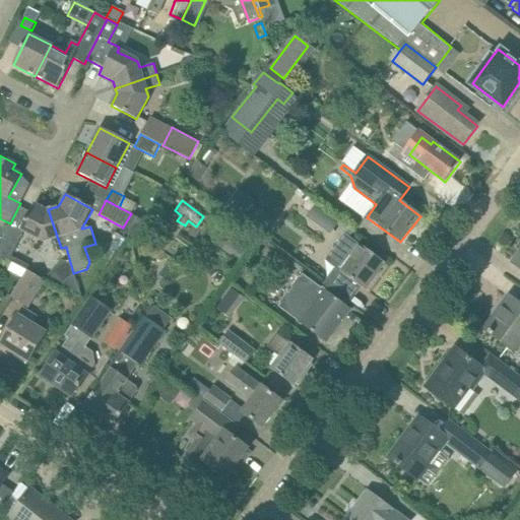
[(317,203),(307,217),(330,234),(338,219),(317,203)]
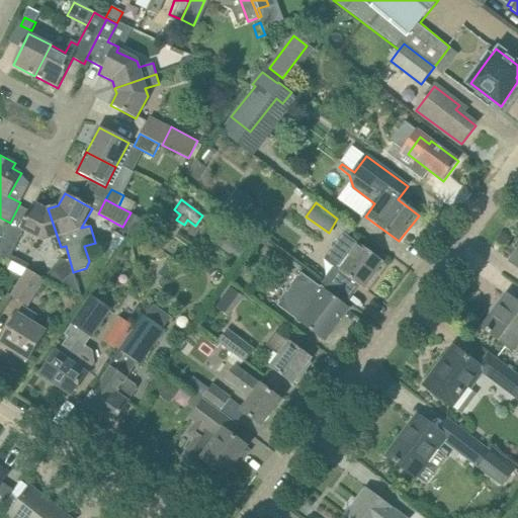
[(54,249),(61,247),(48,208),(46,209),(33,203),(20,230),(37,239),(42,241),(52,239),(54,249)]
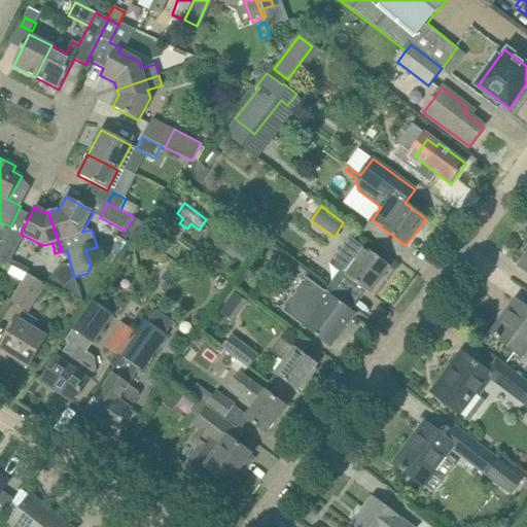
[(137,242),(146,222),(133,216),(125,231),(123,235),(137,242)]
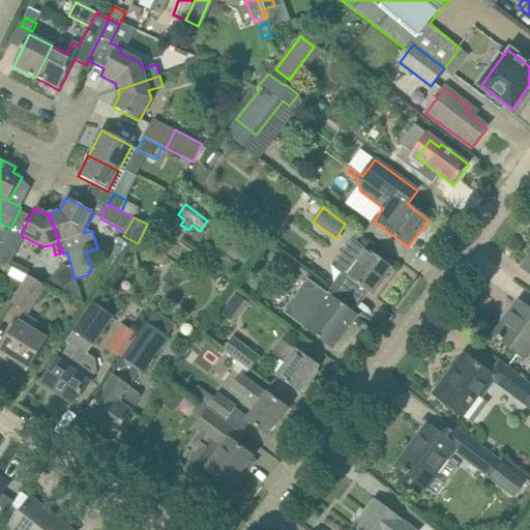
[(222,227),(213,237),(224,244),(232,234),(222,227)]
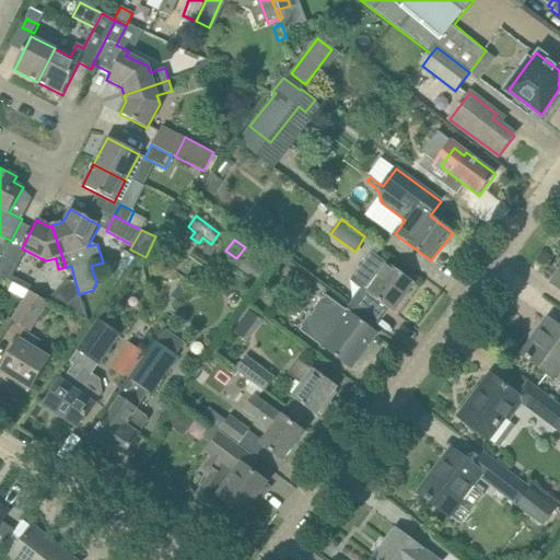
[(12,277),(23,254),(8,246),(0,260),(0,273),(10,279),(10,280),(14,282),(28,290),(30,290),(32,287),(12,277)]
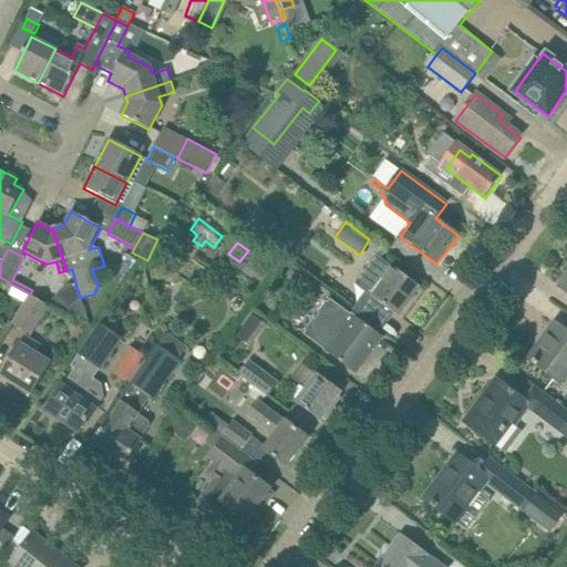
[(251,251),(248,258),(250,265),(257,268),(264,266),(267,259),(265,253),(259,249),(251,251)]
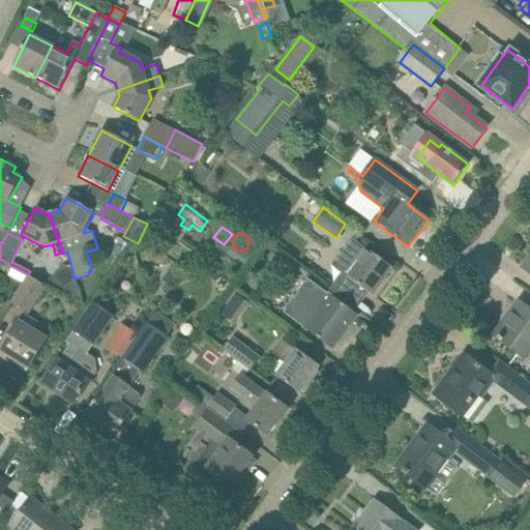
[(347,277),(356,284),(373,296),(392,268),(367,249),(352,238),(332,266),(347,277)]
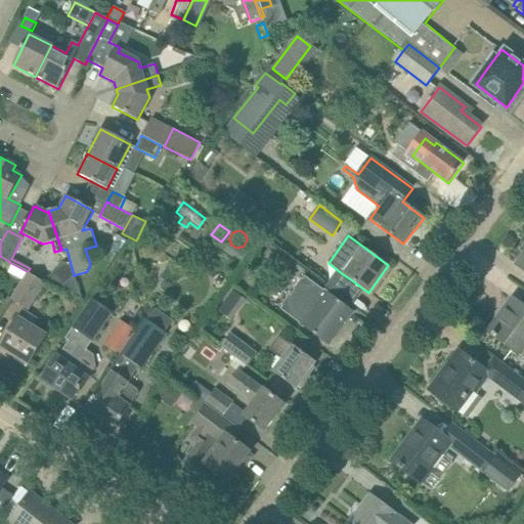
[(13,264),(8,272),(22,279),(27,271),(13,264)]
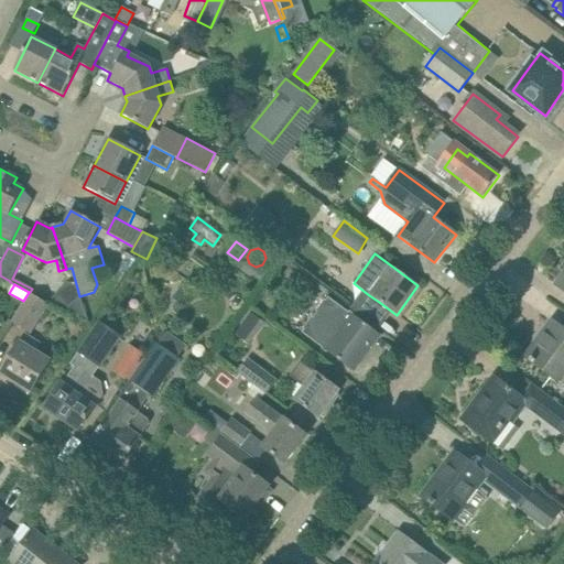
[(182,285),(172,300),(181,306),(191,292),(182,285)]
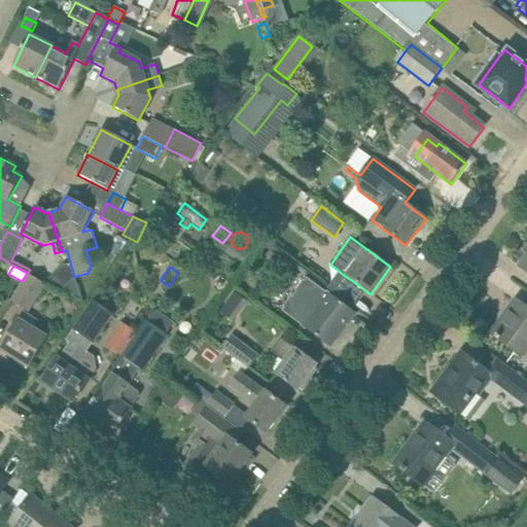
[(45,284),(27,273),(22,281),(9,302),(28,313),(45,284)]
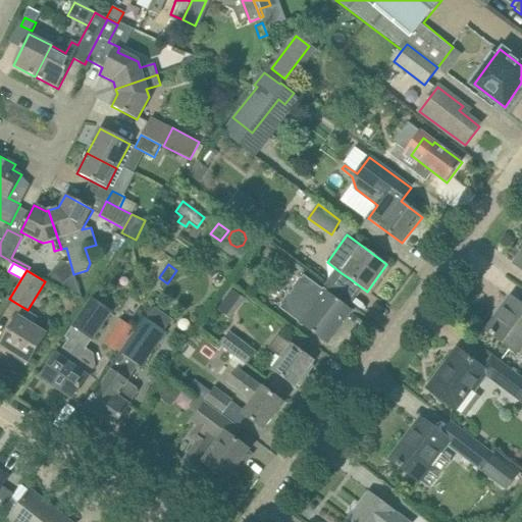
[(73,274),(60,288),(81,298),(73,274)]
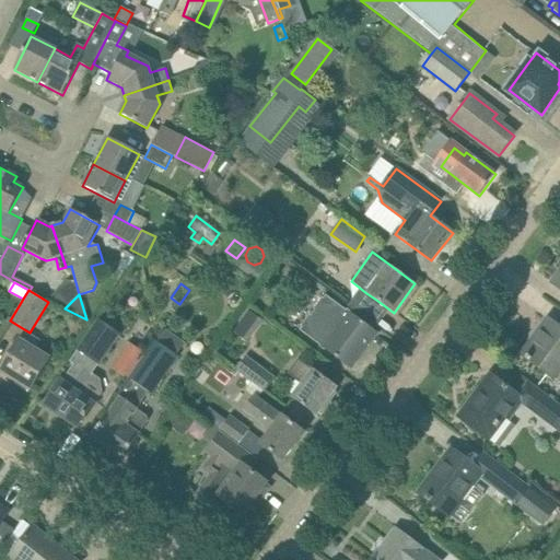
[(301,330),(351,369),(365,350),(377,334),(326,295),(301,330)]
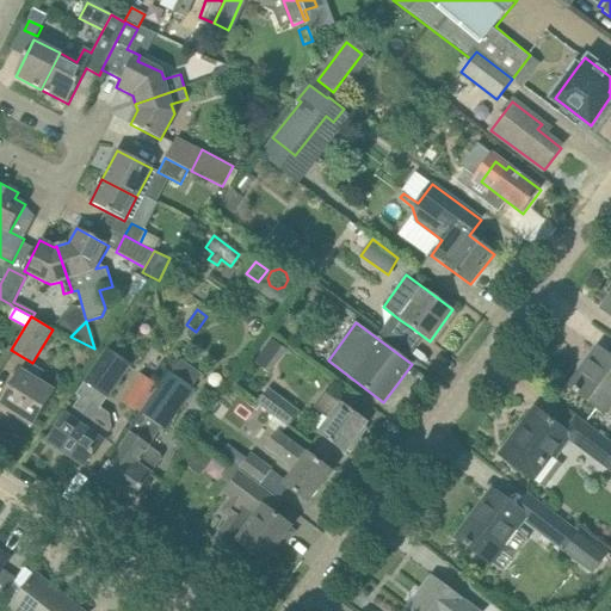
[(85,468),(105,438),(112,427),(109,413),(102,408),(131,363),(110,349),(76,395),(81,399),(50,443),(85,468)]
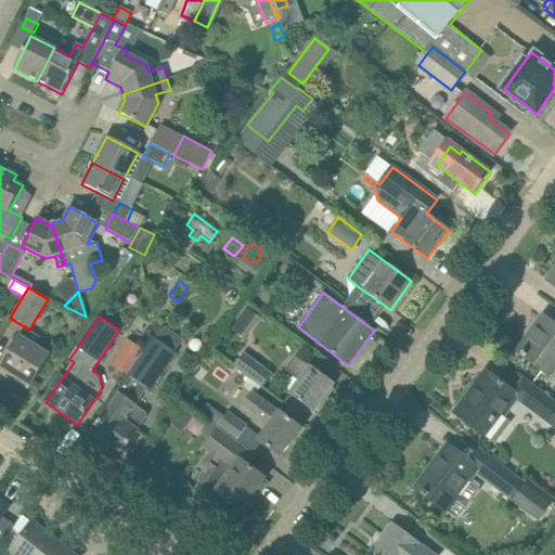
[(517,352),(534,365),(546,374),(554,362),(554,324),(543,317),(517,352)]
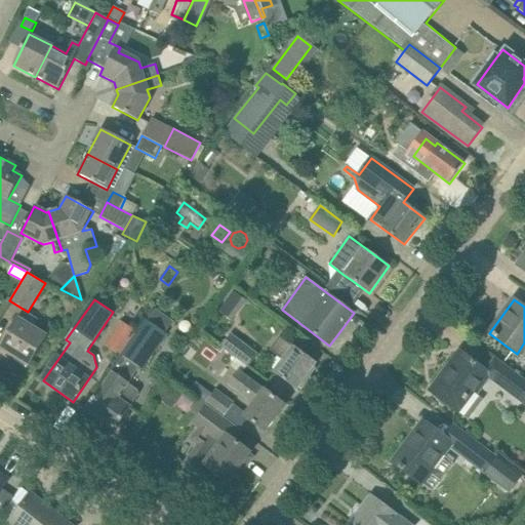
[(22,313),(6,337),(0,348),(0,357),(8,363),(12,356),(29,366),(47,337),(32,328),(36,321),(22,313)]
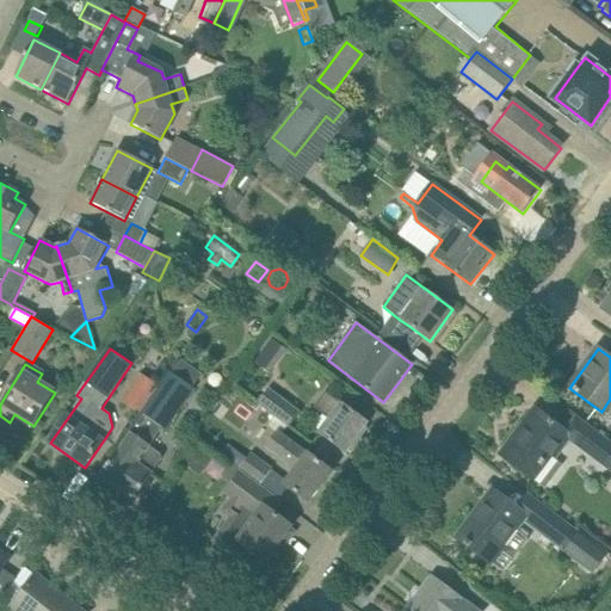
[(166,431),(196,390),(171,372),(142,414),(128,432),(133,436),(121,452),(119,452),(100,479),(134,501),(152,475),(150,475),(162,458),(161,455),(149,446),(162,429),(166,431)]
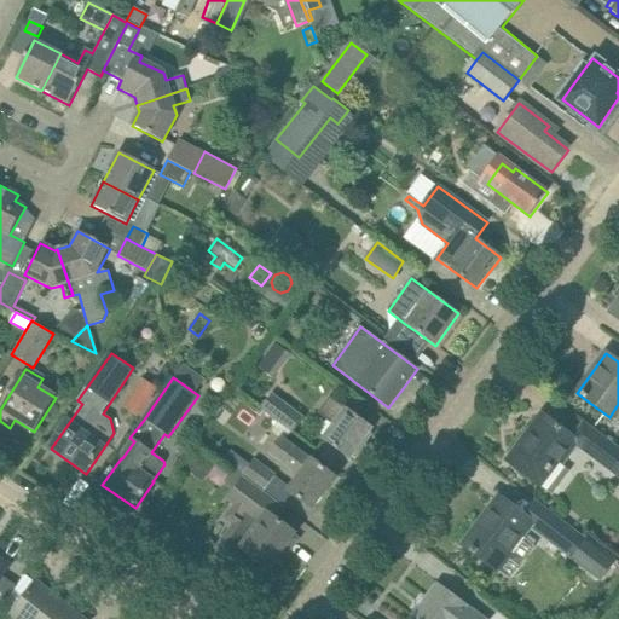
[(143,417),(155,387),(140,381),(128,412),(143,417)]
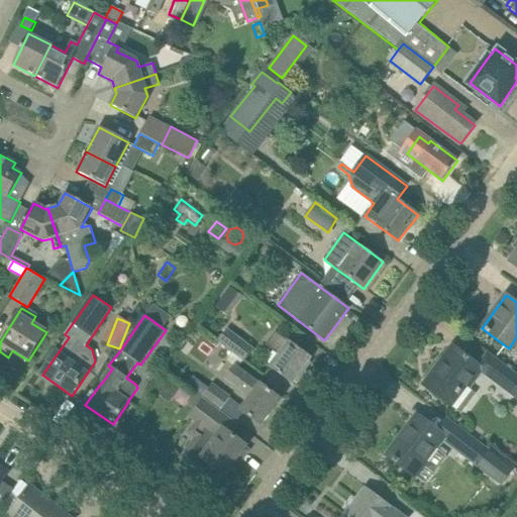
[(232,353),(243,362),(253,348),(227,328),(217,341),(232,353)]
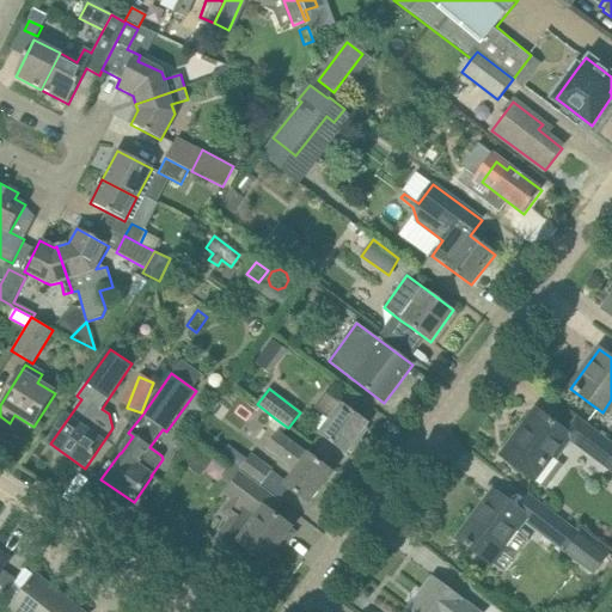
[(359,436),(369,423),(353,411),(350,409),(342,404),(326,392),(314,408),(331,420),(320,435),(346,454),(349,451),(352,453),(355,452),(362,442),(362,439),(359,436)]
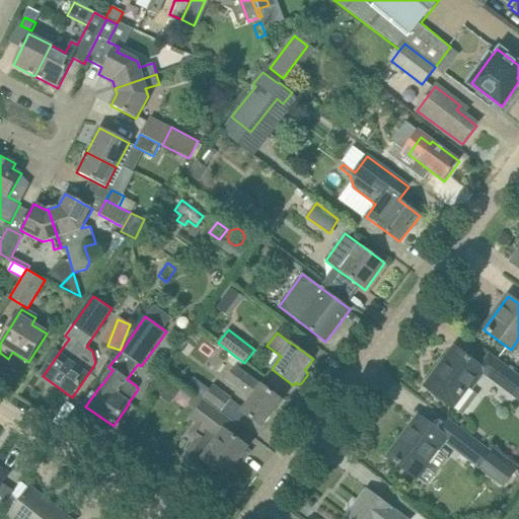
[(296,335),(290,343),(297,347),(299,349),(305,341),(296,335)]
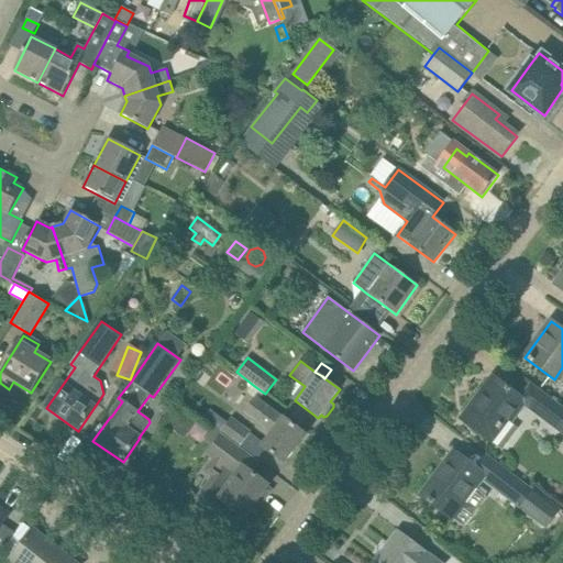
[(462,420),(479,433),(490,441),(507,420),(509,422),(526,401),(497,379),(484,397),(481,395),(462,420)]
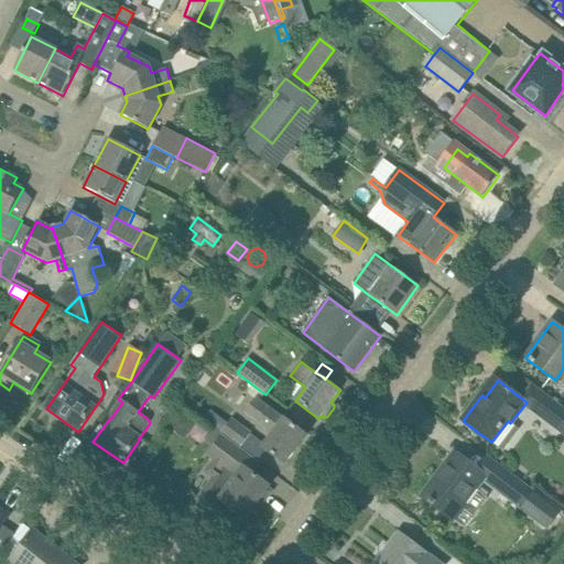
[(266,394),(253,386),(248,392),(256,399),(245,412),(270,431),(259,445),(285,464),(306,435),(261,402),(266,394)]
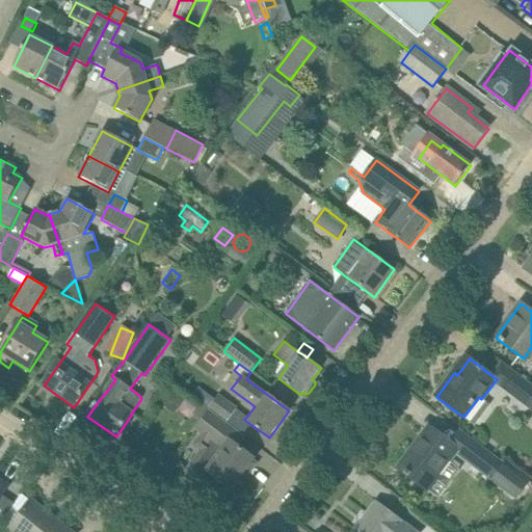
[(531,384),(520,376),(509,390),(531,407),(531,384)]
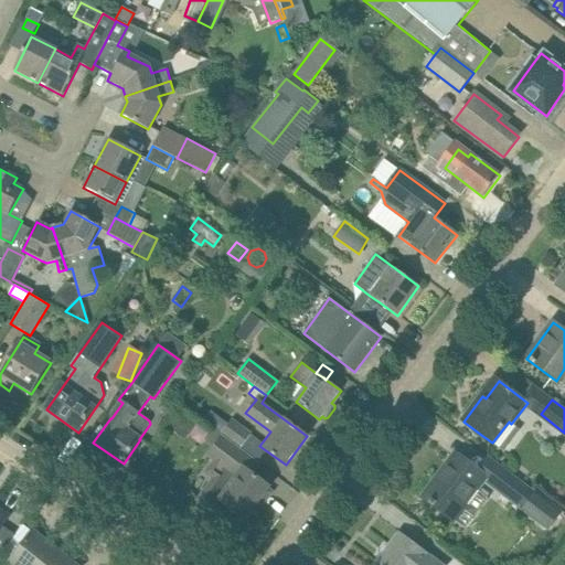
[(212,412),(204,422),(224,436),(226,433),(241,443),(249,429),(232,417),(228,423),(212,412)]
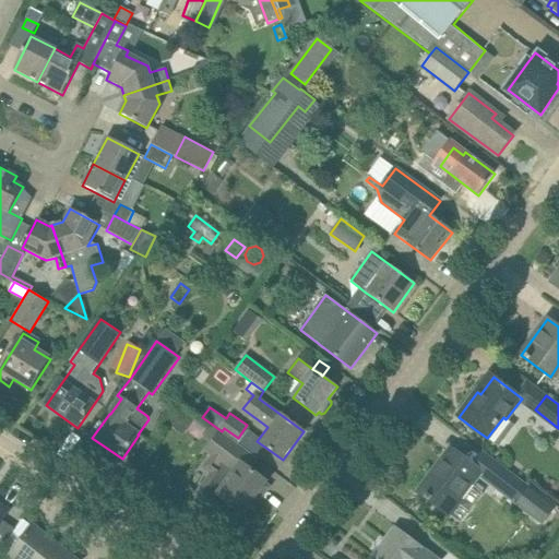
[(222,431),(216,438),(207,451),(221,462),(197,496),(223,515),(232,504),(242,513),(266,482),(241,464),(249,453),(222,431)]
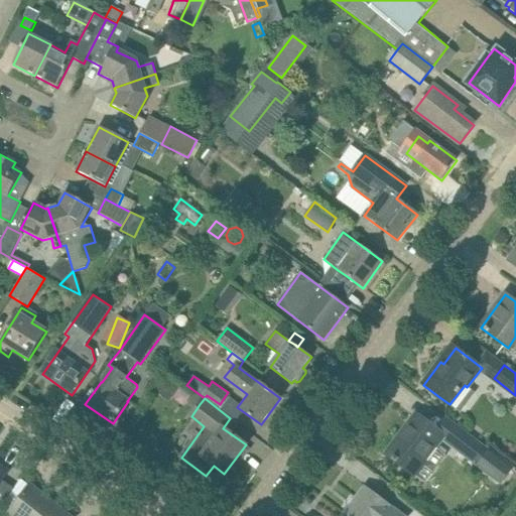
[(386,455),(402,467),(415,477),(445,436),(418,416),(402,438),(400,436),(386,455)]
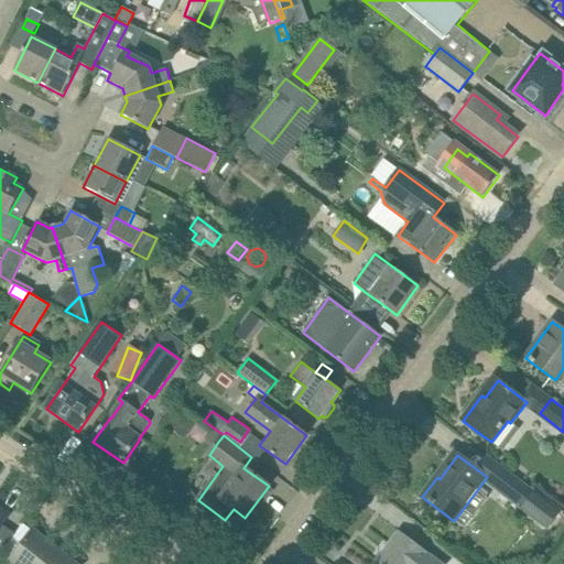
[(492,487),(521,508),(549,529),(561,512),(505,470),(492,487)]
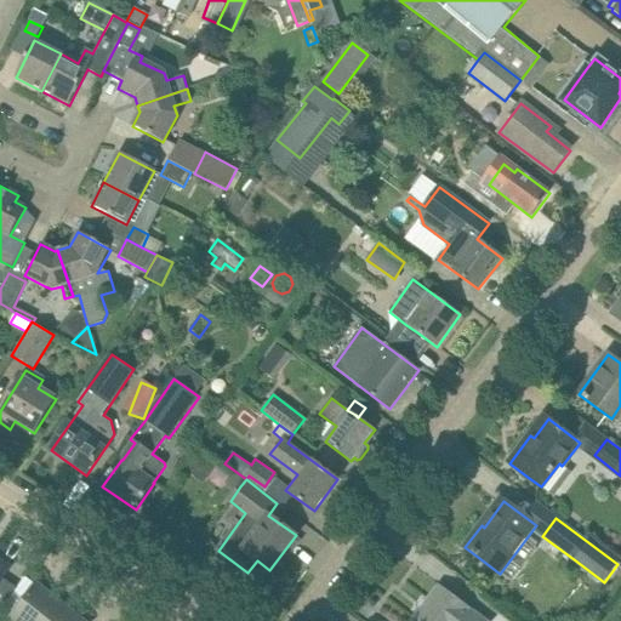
[(0,613),(16,591),(1,580),(10,568),(9,568),(6,570),(0,567),(0,613)]
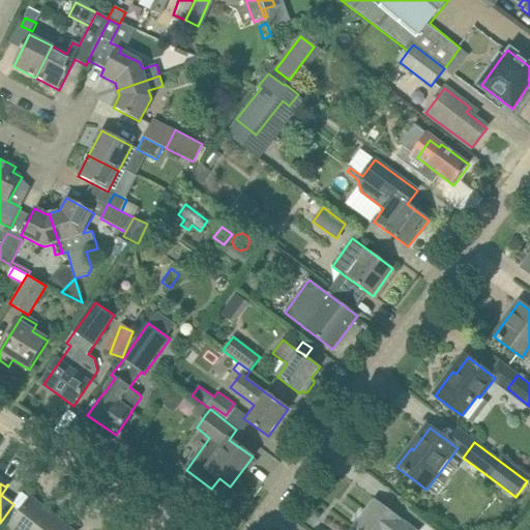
[(69,529),(32,499),(19,516),(10,526),(15,529),(69,529)]
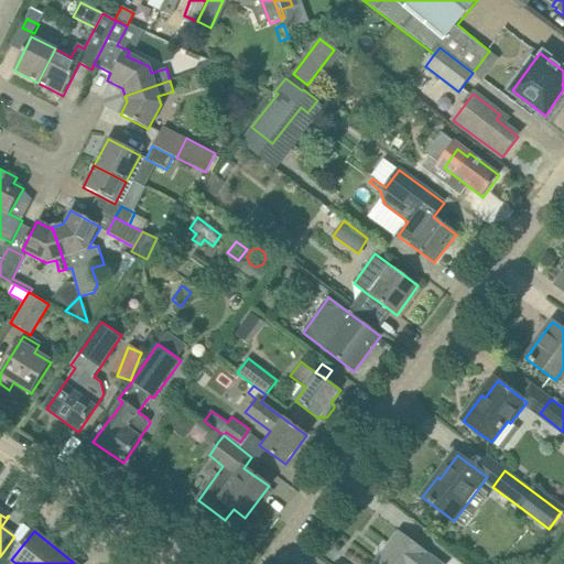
[(440,563),(400,533),(377,563),(440,563)]
